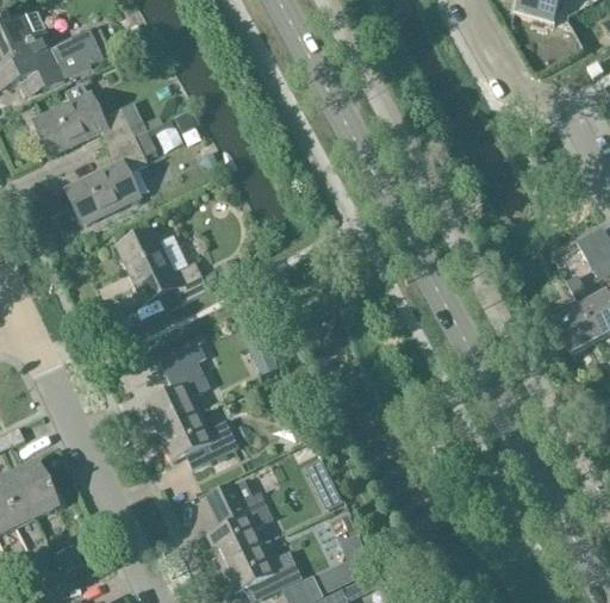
[(516,0),(514,11),(553,23),(559,0),(516,0)]
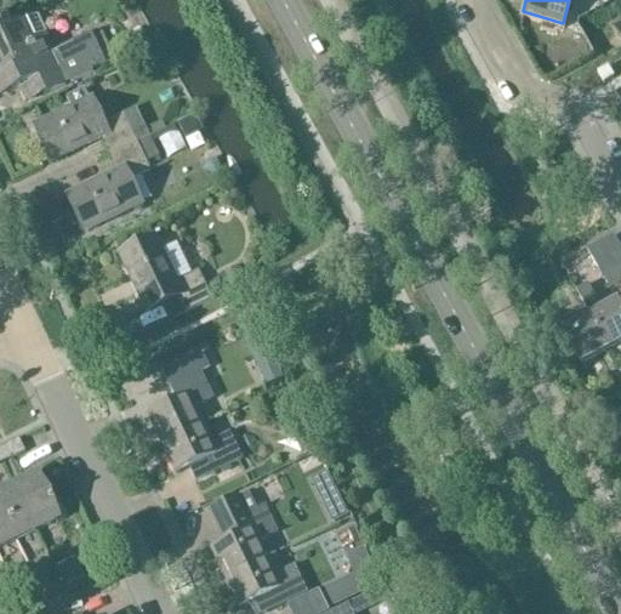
[(91,30),(57,46),(39,9),(0,27),(0,92),(26,80),(33,96),(92,67),(91,63),(104,57),(102,55),(92,32),(91,30)]
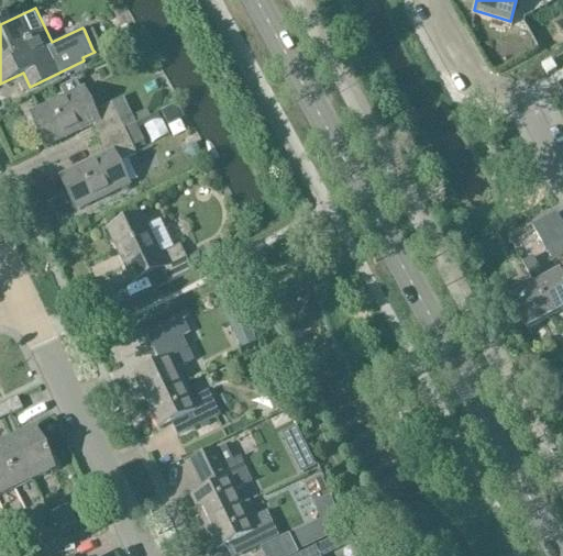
[(92,25),(84,29),(92,49),(102,45),(92,25)]
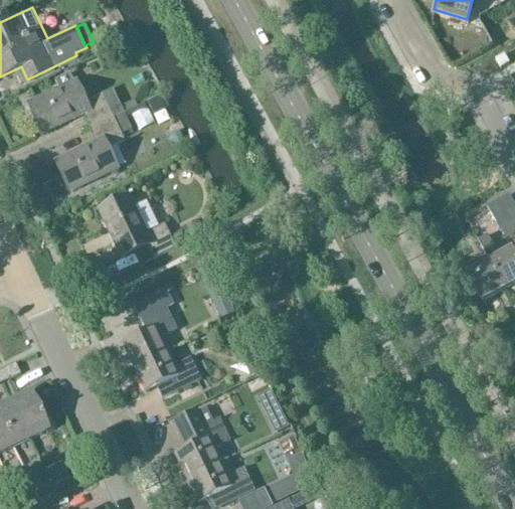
[(482,30),(446,49),(452,59),(487,40),(482,30)]
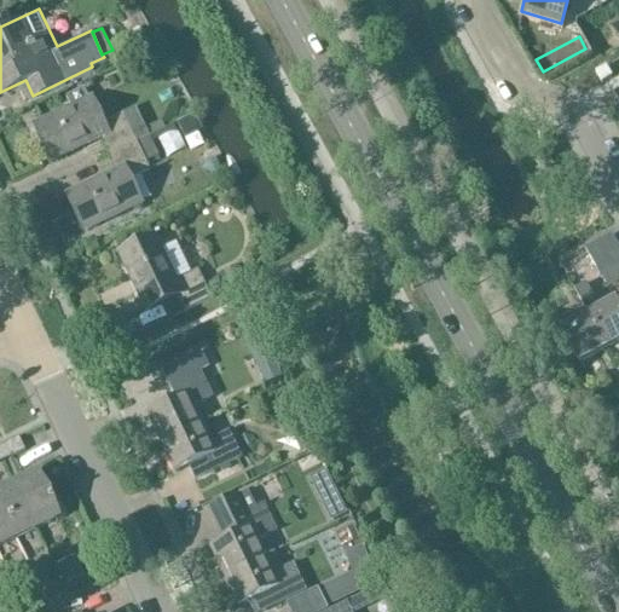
[(606,61),(595,67),(601,78),(612,71),(606,61)]
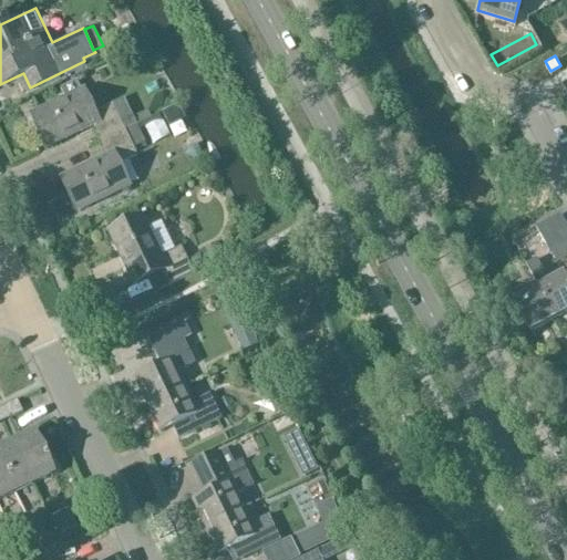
[(65,94),(34,110),(49,142),(93,121),(101,136),(125,125),(136,120),(124,93),(93,107),(79,76),(61,84),(65,94)]
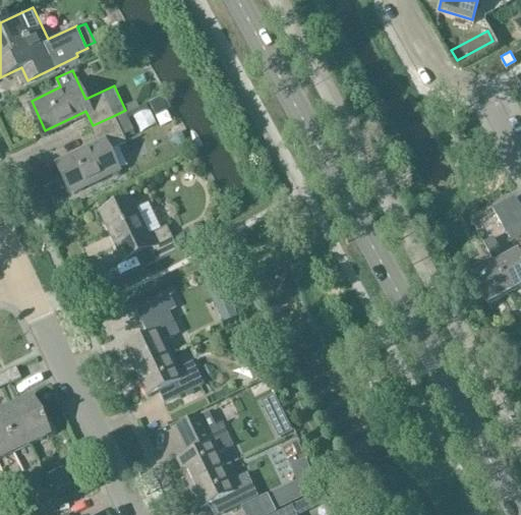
[(126,138),(115,115),(93,125),(99,140),(59,159),(72,188),(116,168),(107,148),(126,138)]
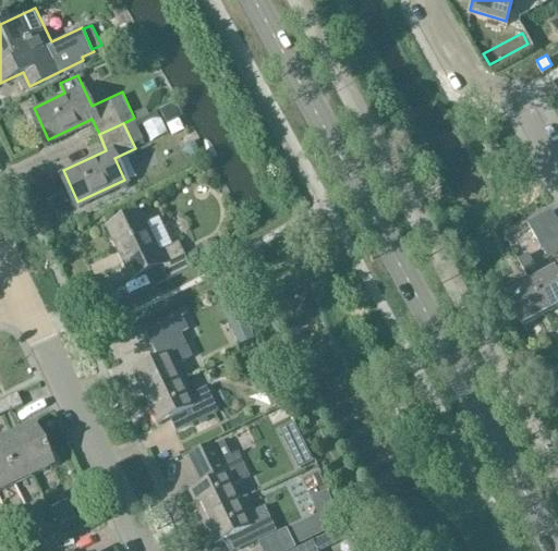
[(557,218),(552,206),(528,220),(534,232),(557,218)]
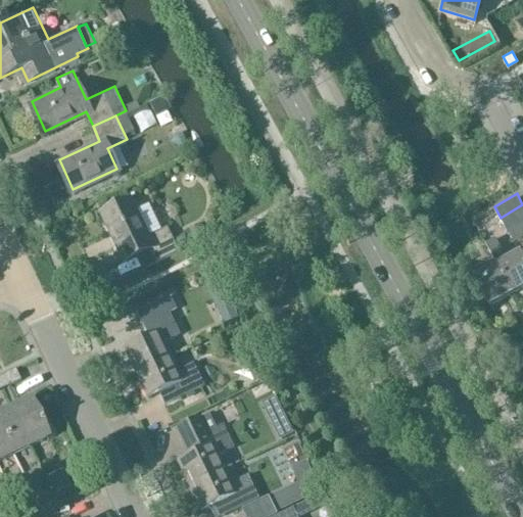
[(102,212),(124,256),(148,244),(155,259),(179,247),(168,223),(148,232),(132,197),(102,212)]
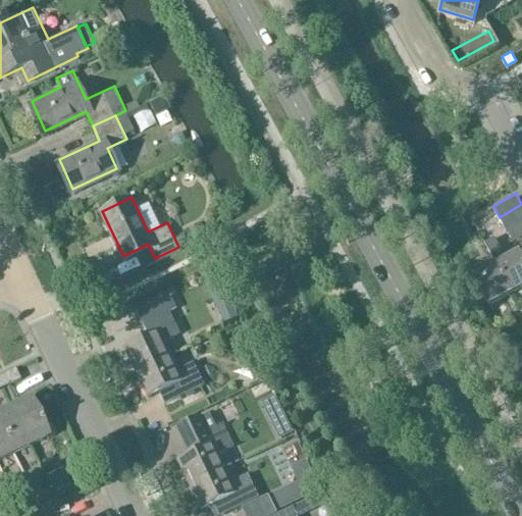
[(500,217),(506,228),(521,218),(521,204),(500,217)]
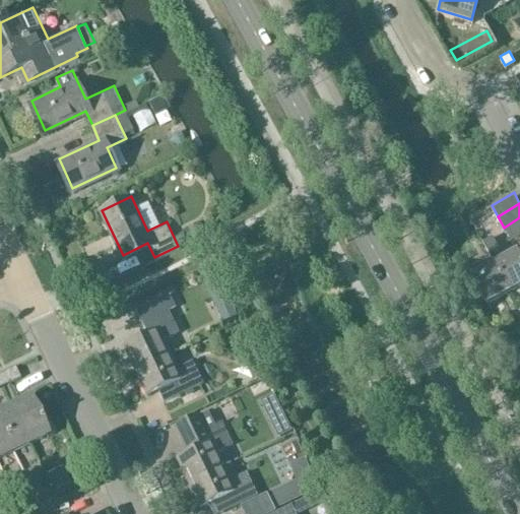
[(509,288),(519,281),(519,255),(516,248),(504,255),(492,234),(482,239),(509,288)]
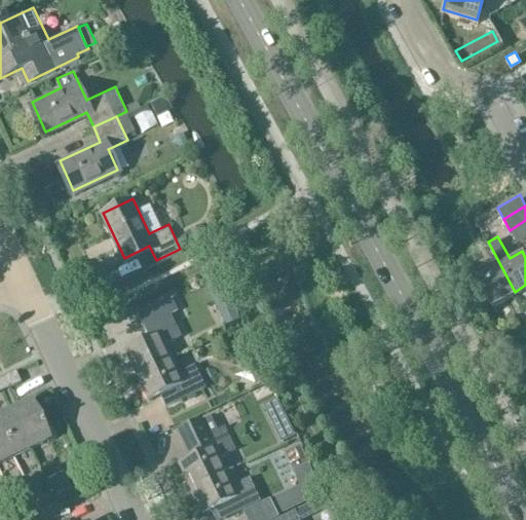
[(488,242),(499,263),(477,275),(492,304),(515,292),(488,242)]
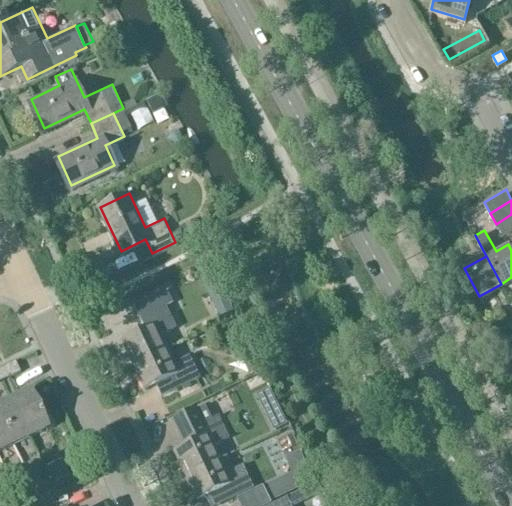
[(211,261),(198,267),(221,314),(234,308),(223,284),(211,261)]
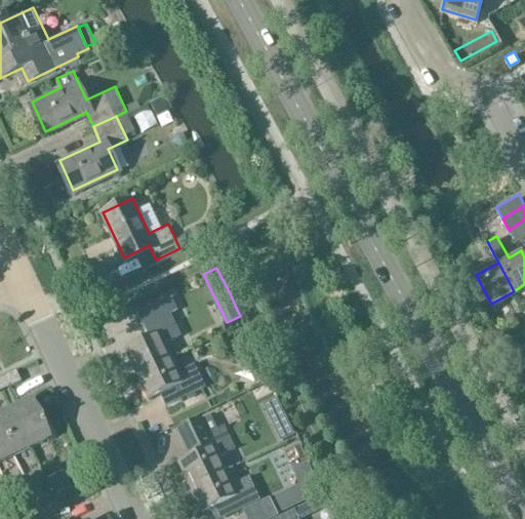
[(145,323),(150,334),(125,347),(136,370),(170,354),(164,342),(182,333),(170,312),(176,309),(170,295),(138,312),(145,323)]
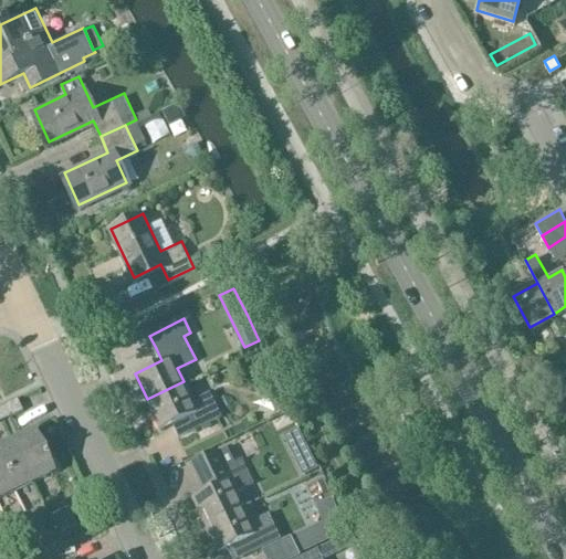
[(147,399),(160,424),(171,419),(179,434),(221,413),(210,390),(192,399),(184,381),(147,399)]
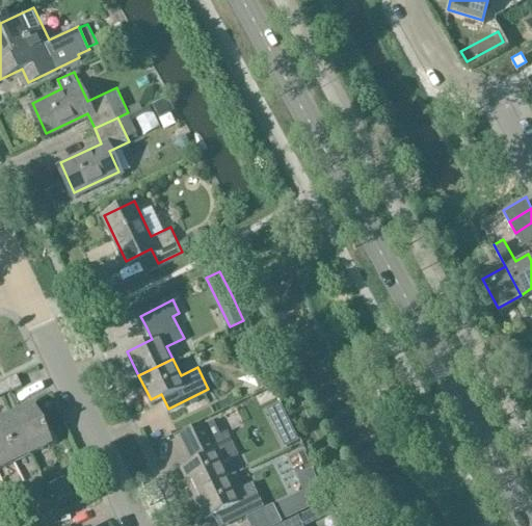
[(264,367),(254,372),(260,385),(270,378),(264,367)]
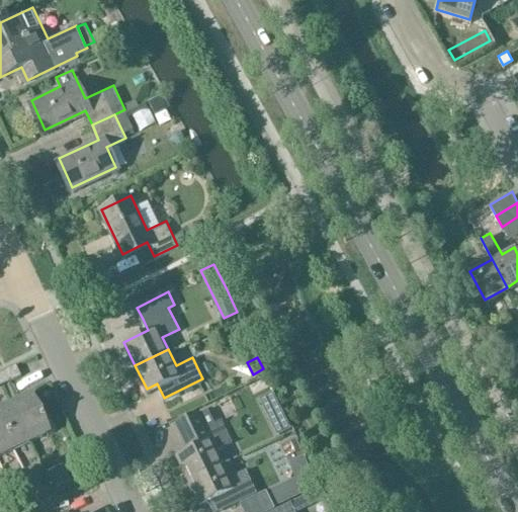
[(3,370),(8,380),(20,375),(15,364),(3,370)]
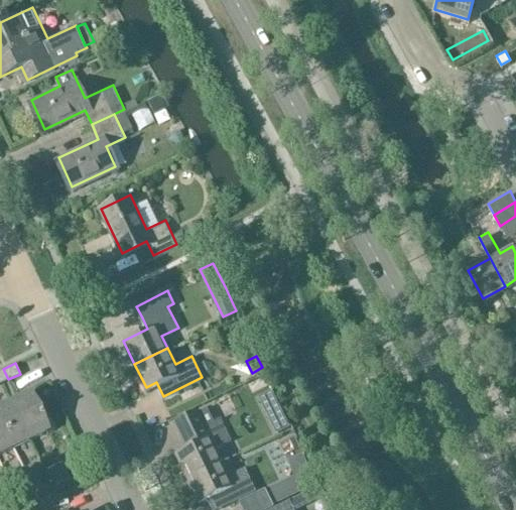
[(11,398),(30,437),(47,429),(40,414),(28,389),(11,398)]
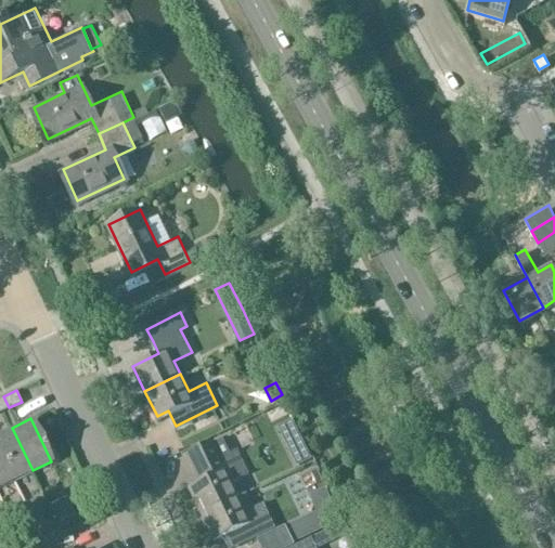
[(0,448),(14,479),(33,470),(12,428),(0,432),(0,448)]
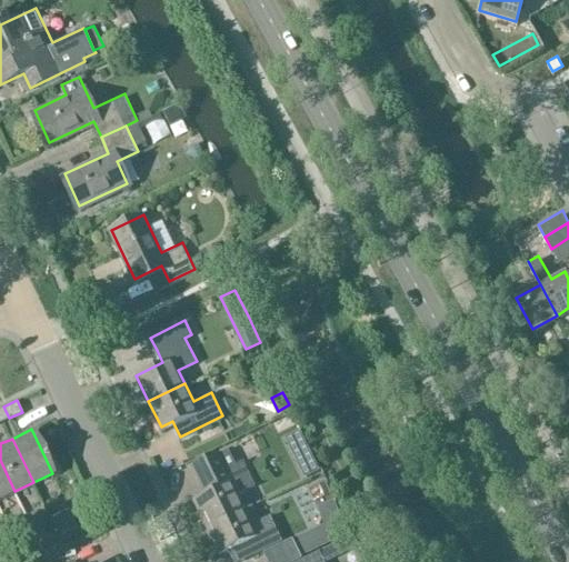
[(243,458),(236,462),(228,445),(191,463),(206,493),(195,498),(207,524),(245,507),(238,492),(256,484),(243,458)]
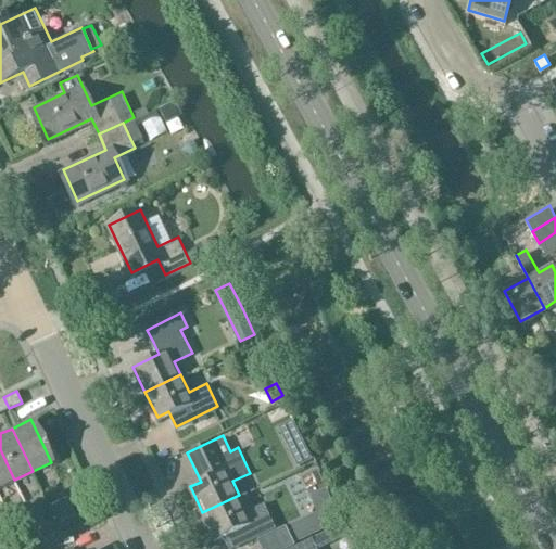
[(52,443),(43,446),(51,462),(60,458),(52,443)]
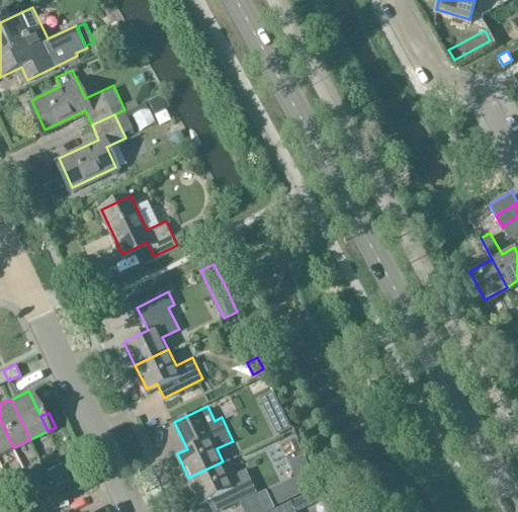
[(0,453),(13,447),(0,419),(0,453)]
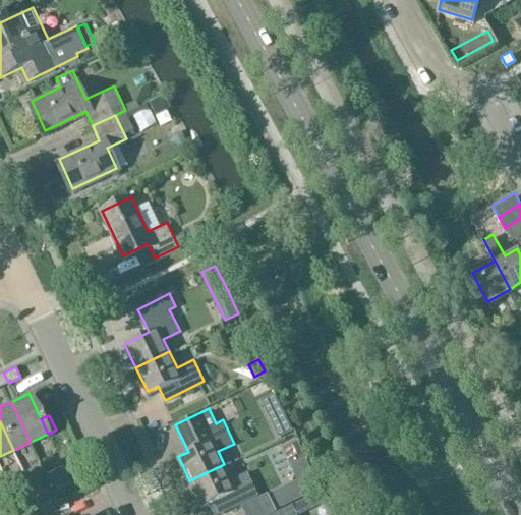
[(238,476),(231,460),(224,464),(189,480),(200,504),(226,492),(233,507),(259,495),(248,471),(238,476)]
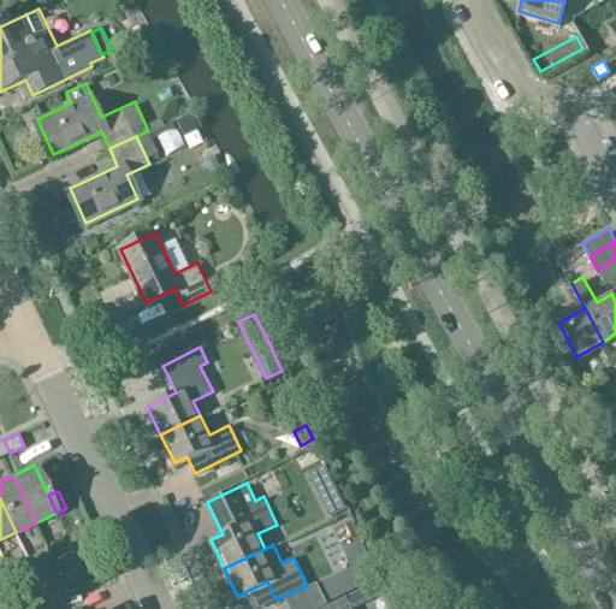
[(351,566),(318,581),(326,599),(360,584),(351,566)]
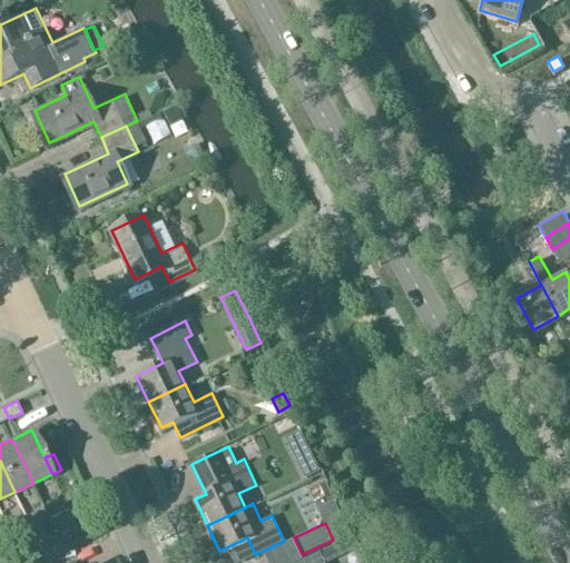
[(353,534),(341,540),(345,551),(359,545),(353,534)]
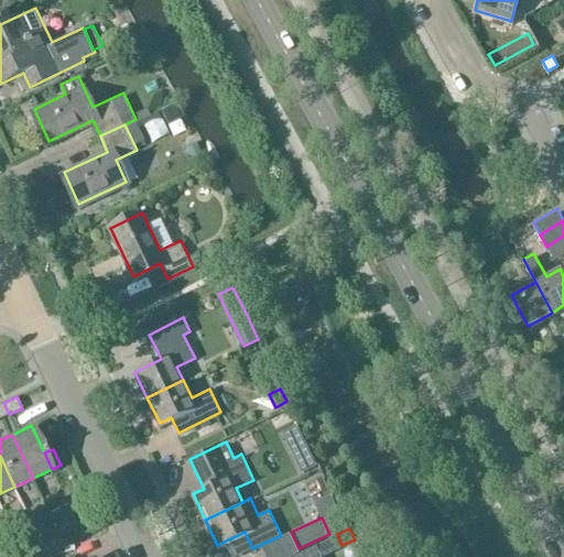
[(322,556),(316,544),(288,556),(322,556)]
